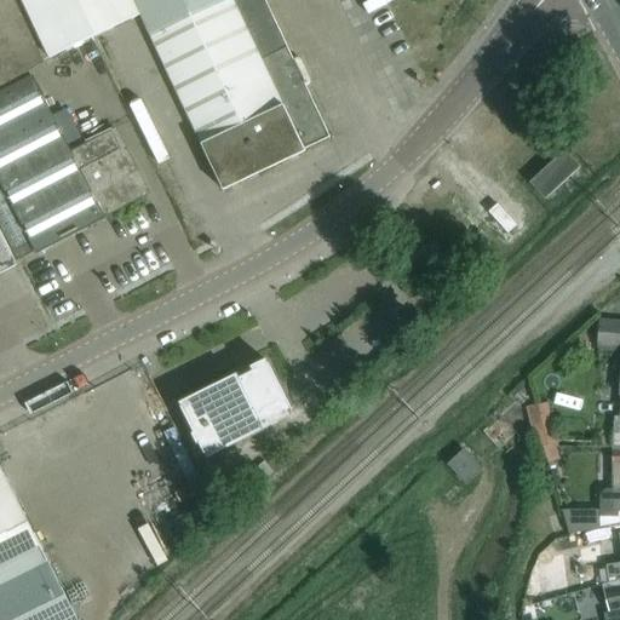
[(44,64),(13,0),(0,0),(0,225),(18,260),(38,250),(41,254),(102,219),(99,214),(147,194),(114,130),(69,153),(29,72),(44,64)]
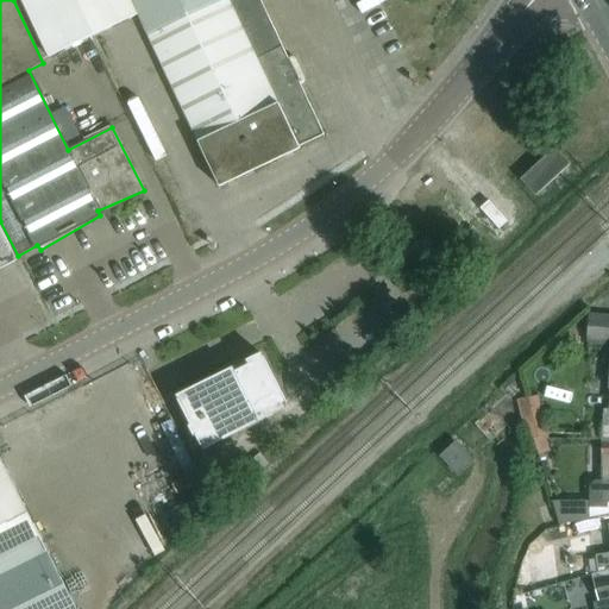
[(19,0),(48,60),(137,13),(221,187),(324,133),(263,0),(19,0)]
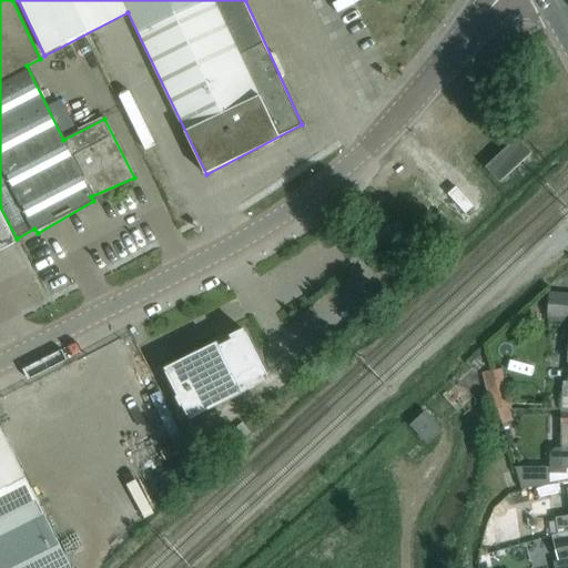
[(518,138),(485,168),(499,183),(531,153),(518,138)]
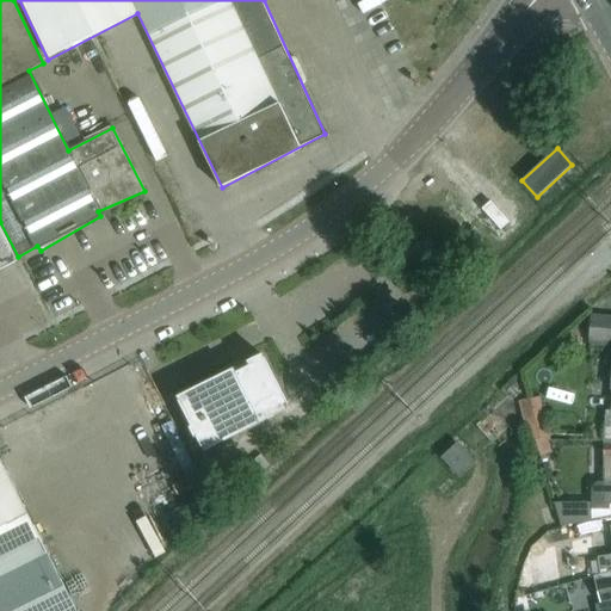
[(491,199),(481,208),(500,228),(508,221),(491,199)]
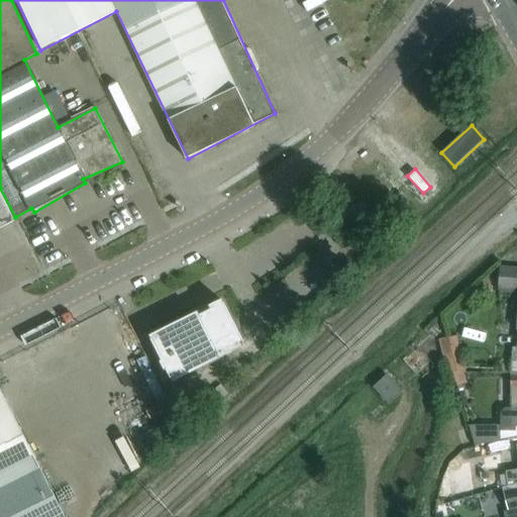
[(177,198),(187,193),(180,179),(170,184),(177,198)]
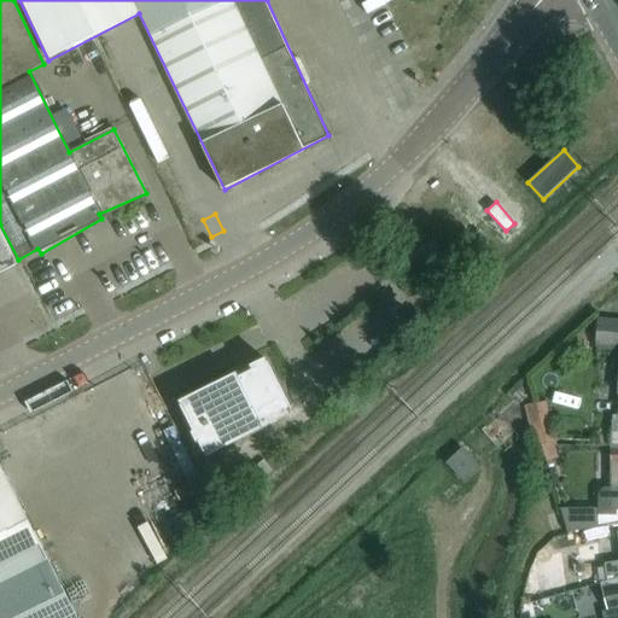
[(17,258),(0,227),(0,272),(17,263),(15,260),(17,258)]
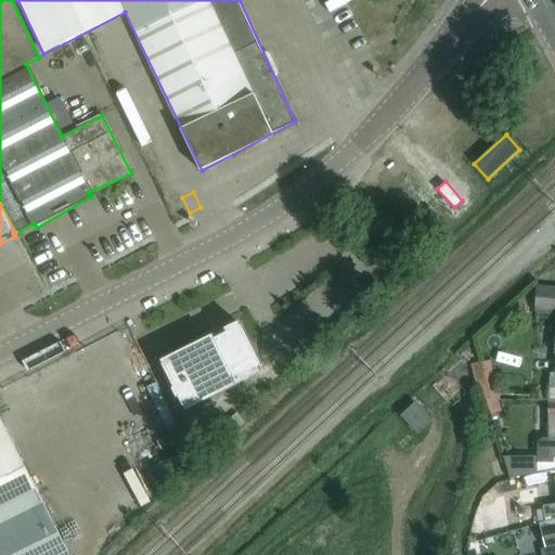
[(0,262),(10,258),(4,248),(0,249),(0,262)]
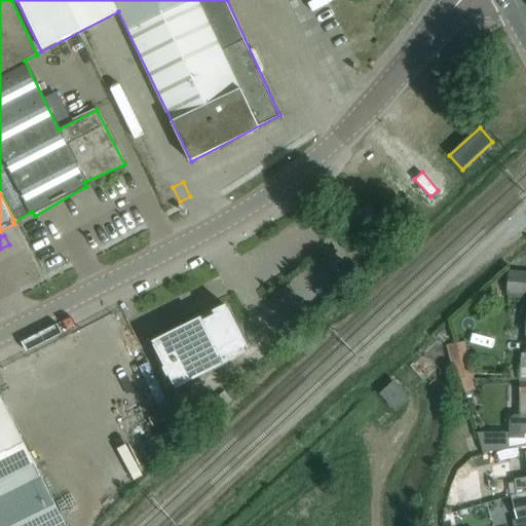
[(506,297),(525,298),(525,272),(509,272),(506,292),(506,297)]
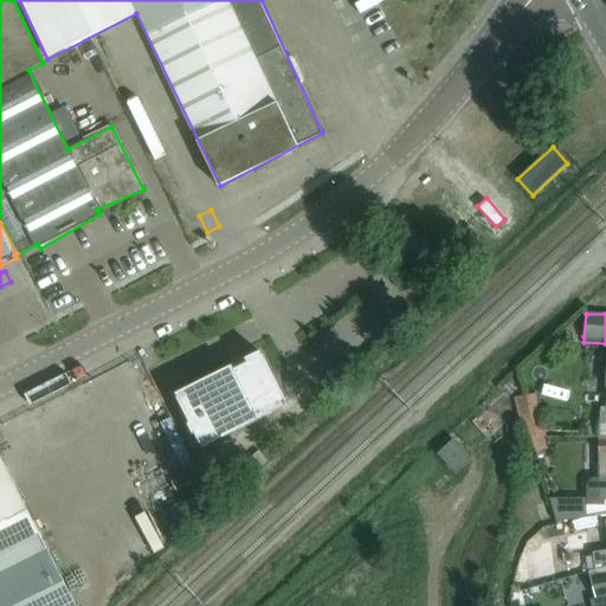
[(232,440),(227,431),(287,401),(263,355),(176,398),(200,445),(218,436),(223,445),(232,440)]
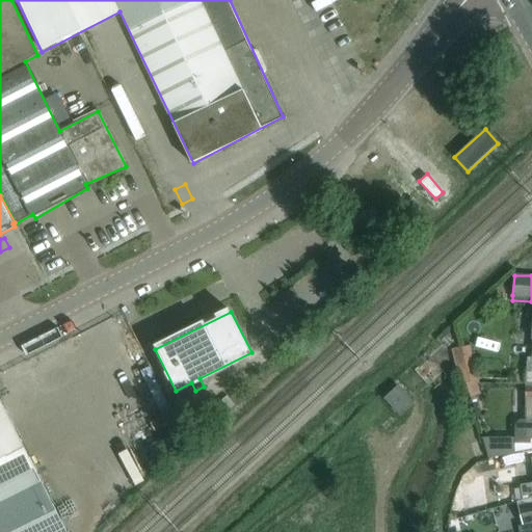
[(64,328),(28,340),(32,351),(69,339),(64,328)]
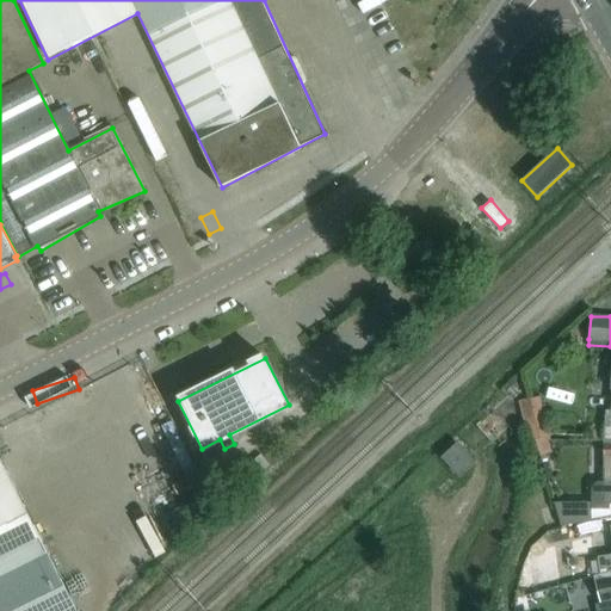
[(610,442),(603,442),(603,443),(603,482),(597,482),(591,488),(592,503),(554,504),(562,526),(578,523),(586,522),(599,519),(602,518),(610,516),(610,442)]
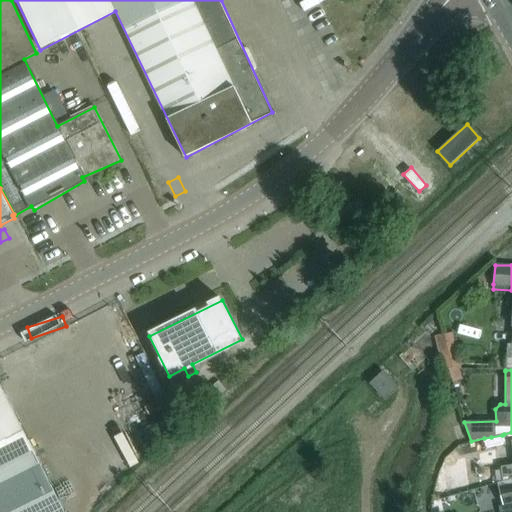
[(396,387),(383,373),(372,384),(385,398),(396,387)]
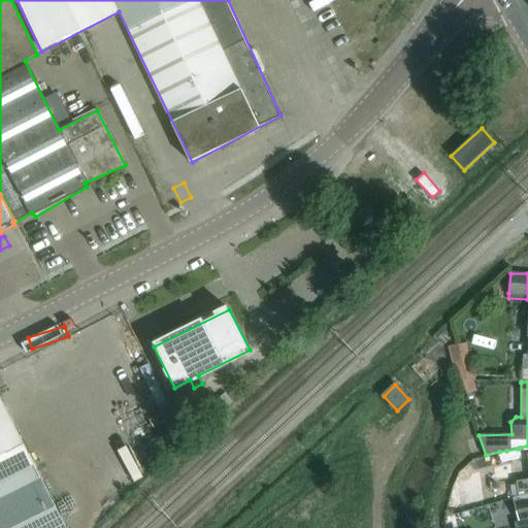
[(225,393),(212,403),(220,413),(232,402),(225,393)]
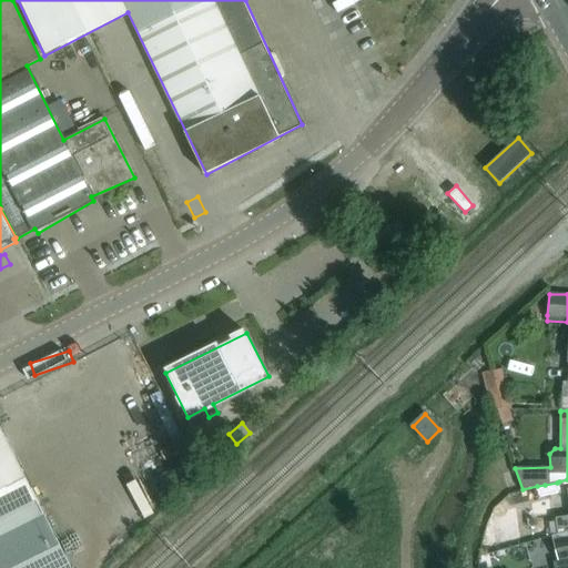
[(0,567),(70,567),(0,427),(0,567)]
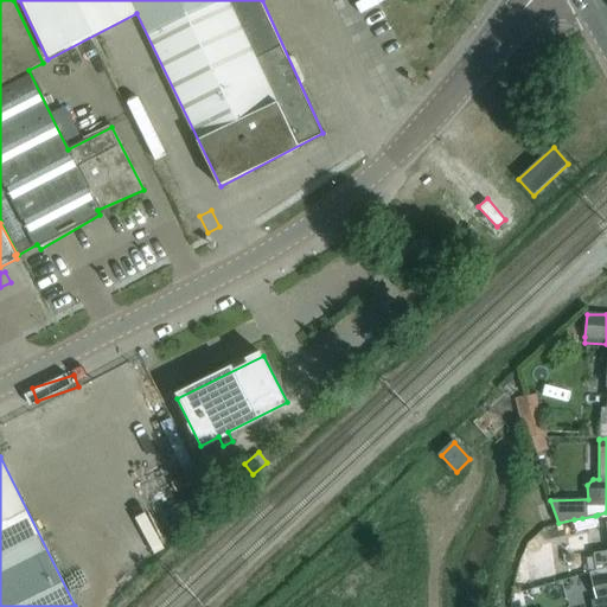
[(582,518),(574,519),(576,530),(600,525),(598,515),(595,516),(582,518)]
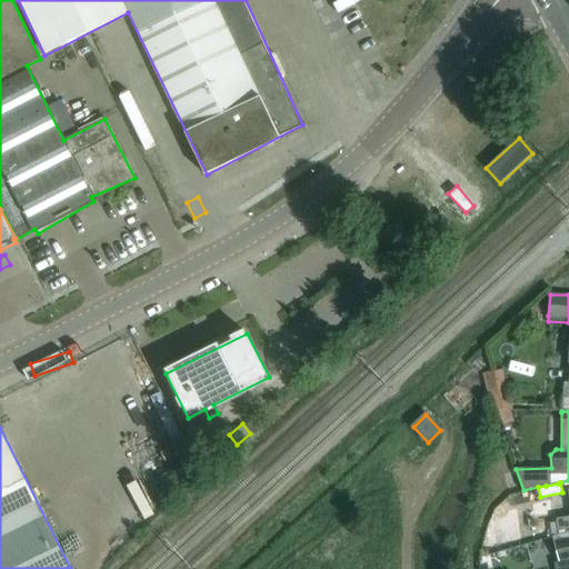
[(568,489),(568,490),(568,499),(568,517),(556,518),(557,525),(538,529),(540,540),(552,537),(568,532),(568,489)]
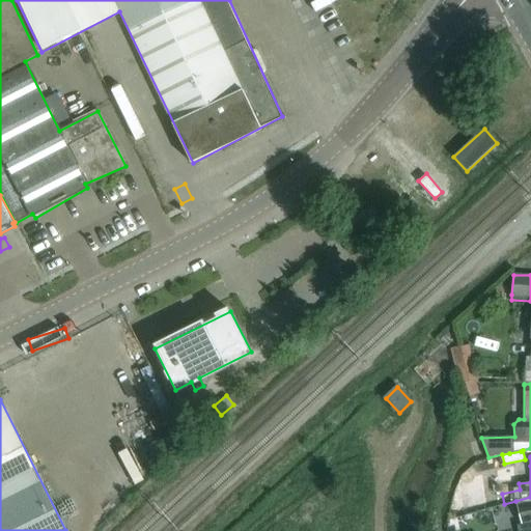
[(530,530),(530,497),(515,501),(521,524),(518,525),(518,530),(530,530)]
